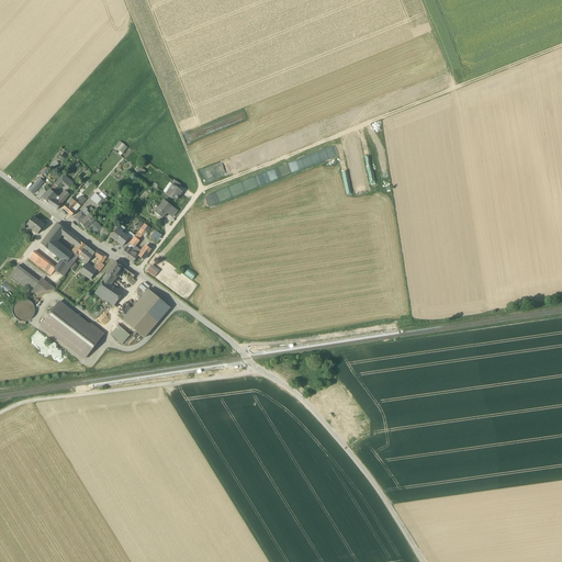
[(536,66),(561,55),(561,49),(561,48),(534,60),(536,66)]
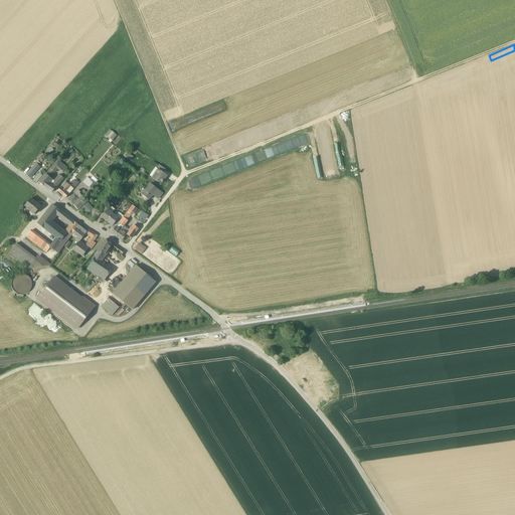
[(402,72),(381,78),(384,87),(404,79),(402,72)]
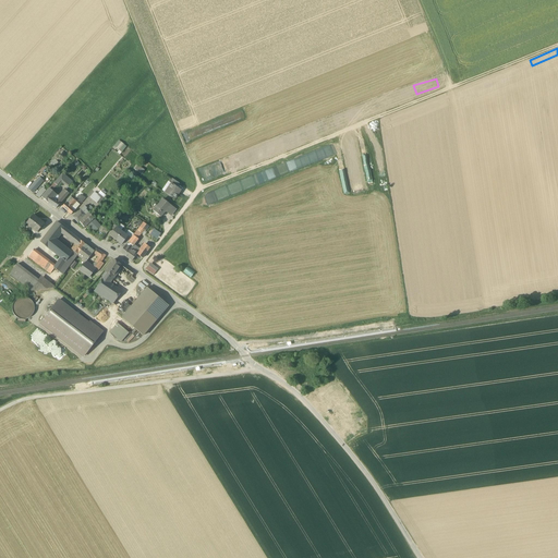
[(461,99),(488,91),(486,83),(459,92),(461,99)]
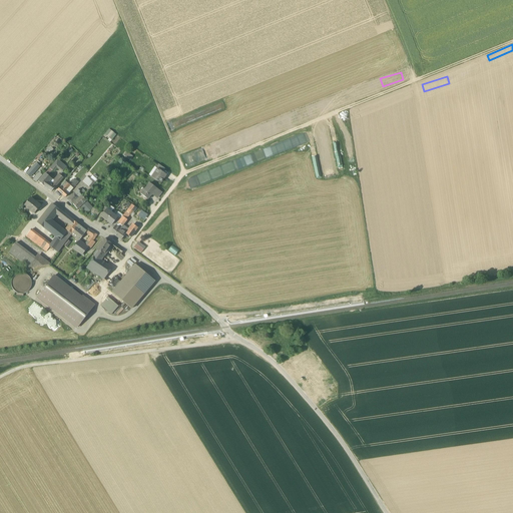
[(324,127),(316,128),(319,142),(327,140),(324,127)]
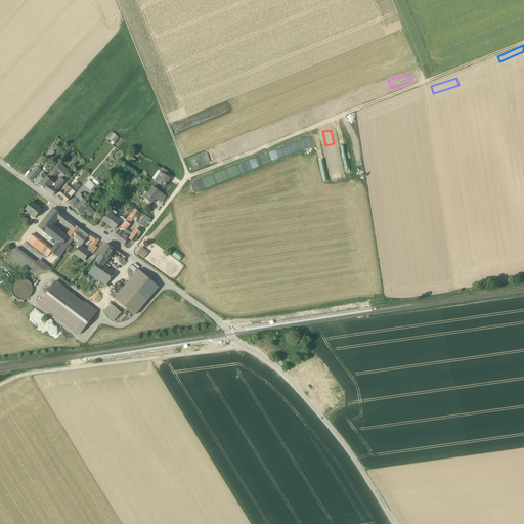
[(110,142),(112,145),(119,138),(111,131),(105,138),(110,142)]
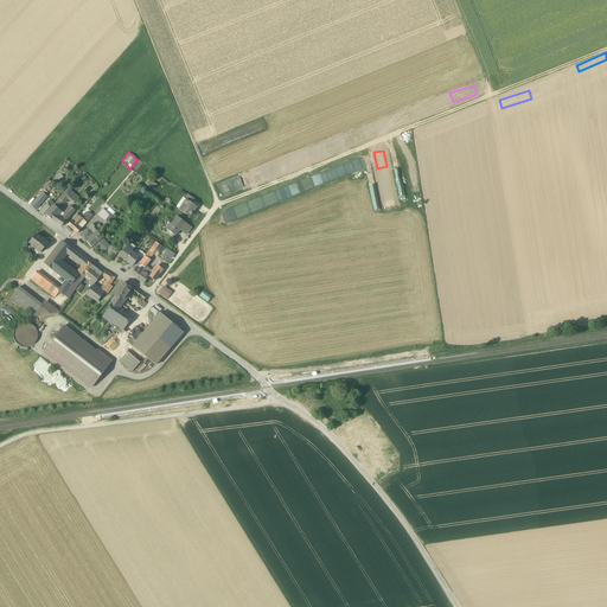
[(390,153),(398,197),(404,196),(396,152),(390,153)]
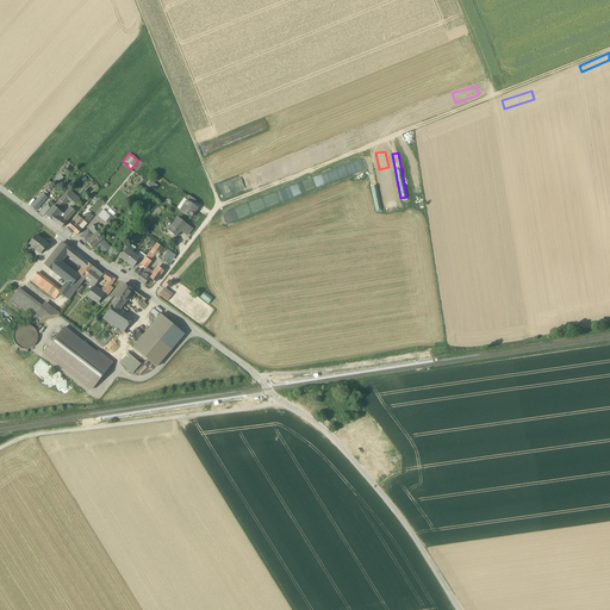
[(358,160),(329,170),(331,178),(361,168),(358,160)]
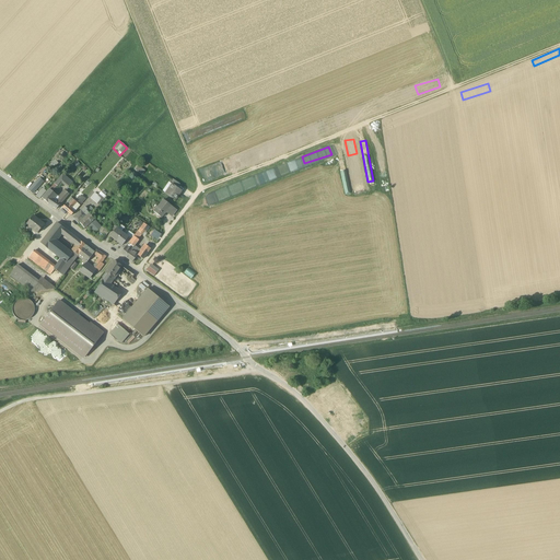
[(343,158),(338,159),(342,176),(348,175),(343,158)]
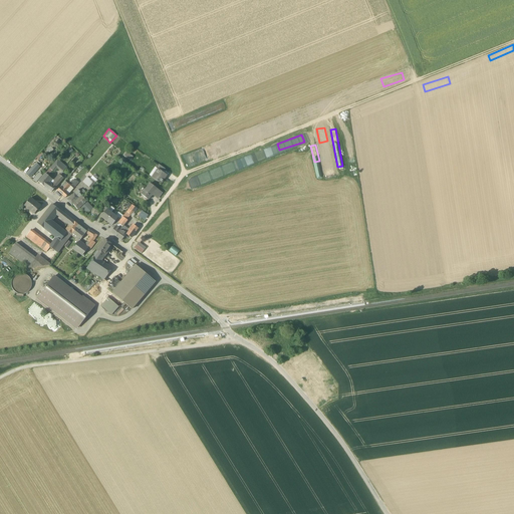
[(193,163),(213,157),(210,150),(190,156),(193,163)]
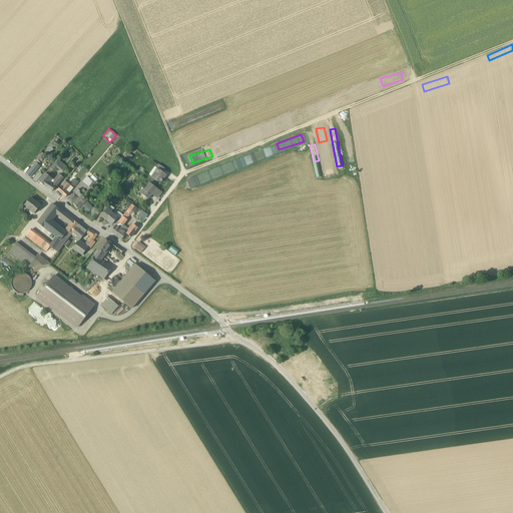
[(133,156),(126,152),(124,156),(130,160),(133,156)]
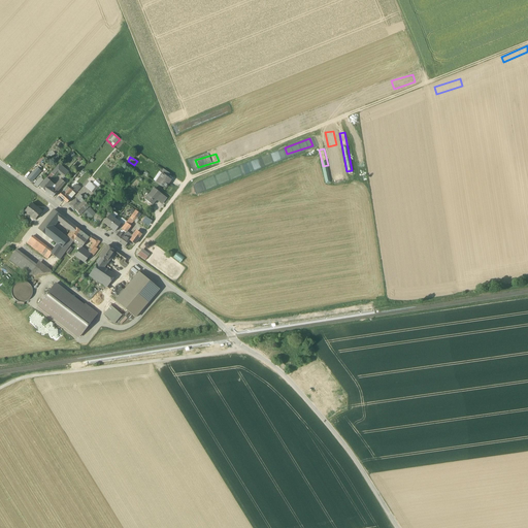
[(59,164),(52,173),(54,175),(58,170),(65,176),(69,172),(59,164)]
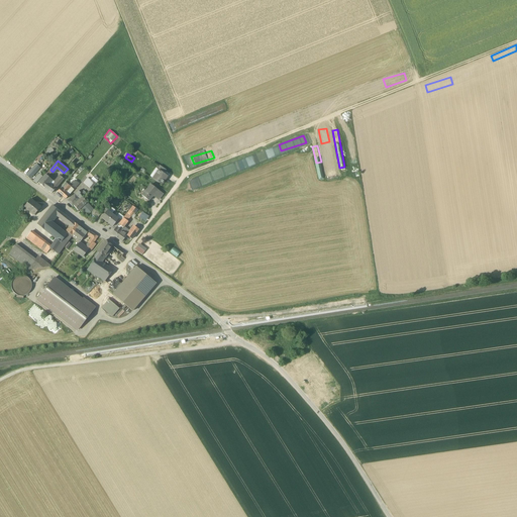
[(232,165),(195,177),(198,184),(234,172),(232,165)]
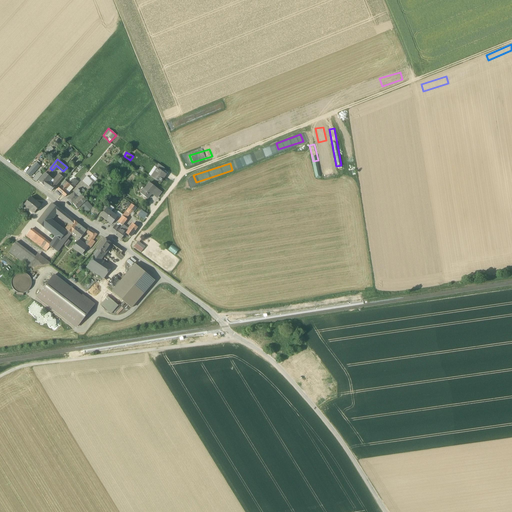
[(34,165),(26,174),(30,177),(38,168),(34,165)]
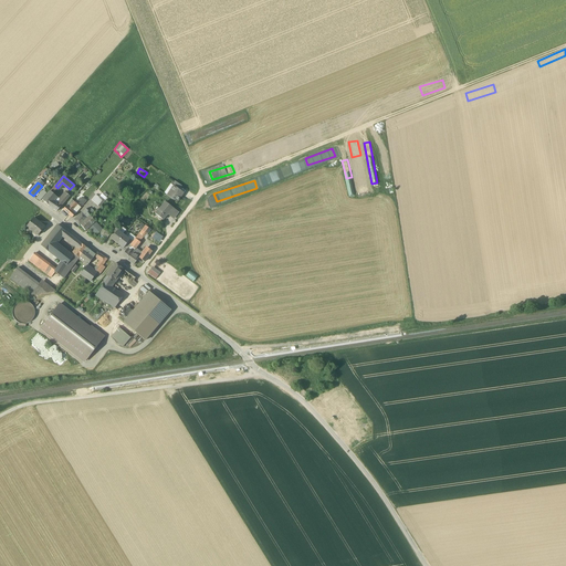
[(178,190),(175,187),(168,196),(177,202),(184,194),(178,190)]
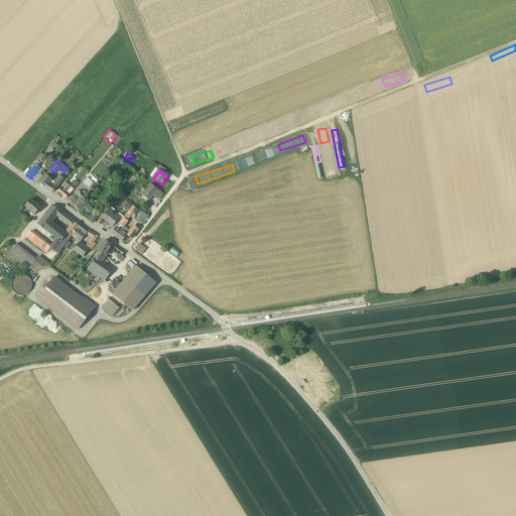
[(40,174),(34,181),(37,183),(43,176),(40,174)]
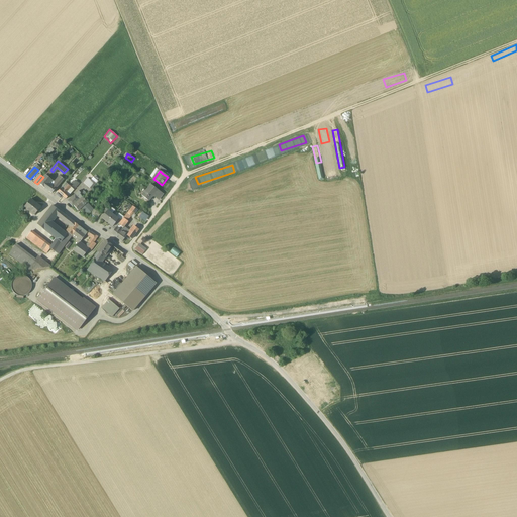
[(48,177),(45,175),(38,183),(45,188),(53,180),(48,177)]
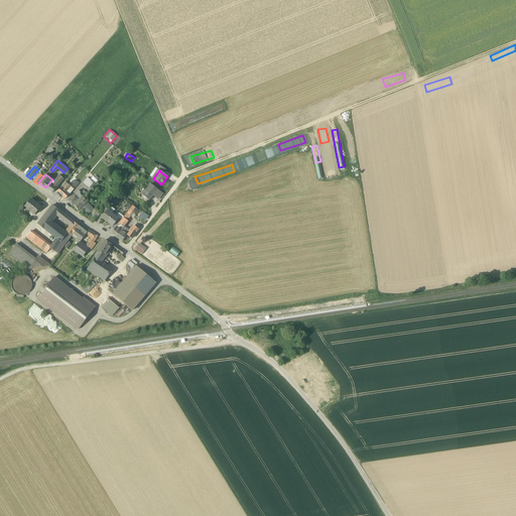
[(62,177),(58,175),(56,178),(57,179),(55,182),(52,179),(45,187),(52,192),(63,178),(62,178),(63,177),(62,177)]
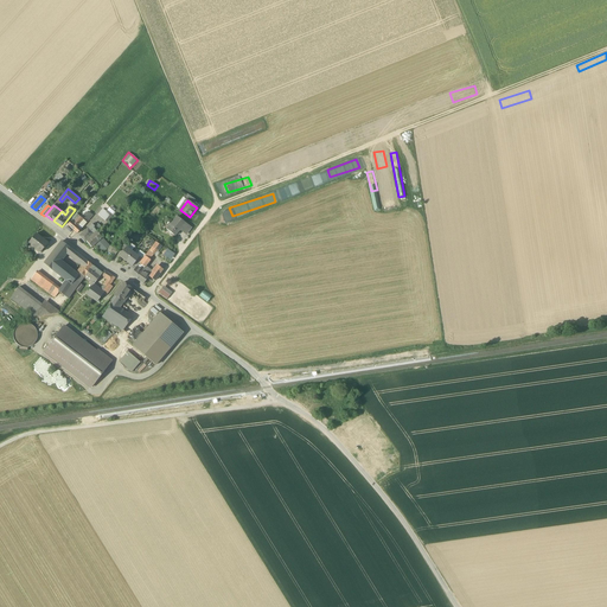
[(103,209),(98,215),(106,221),(110,216),(103,209)]
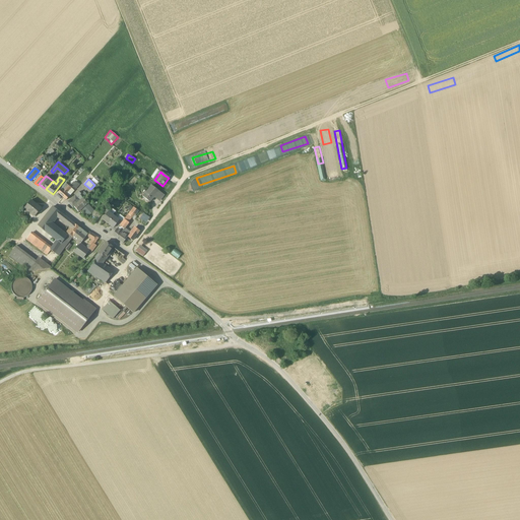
[(69,185),(75,190),(79,185),(73,181),(69,185)]
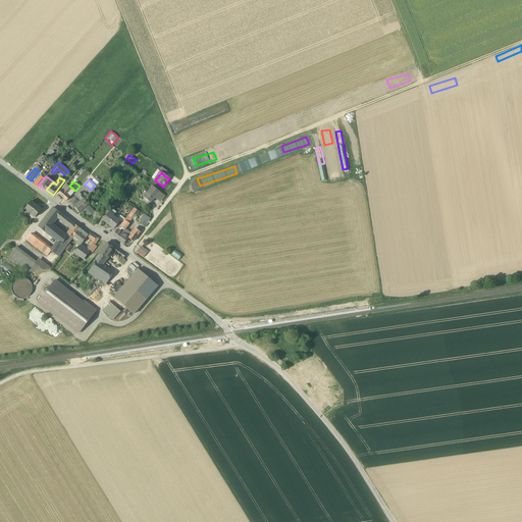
[(68,187),(63,192),(67,195),(72,190),(68,187)]
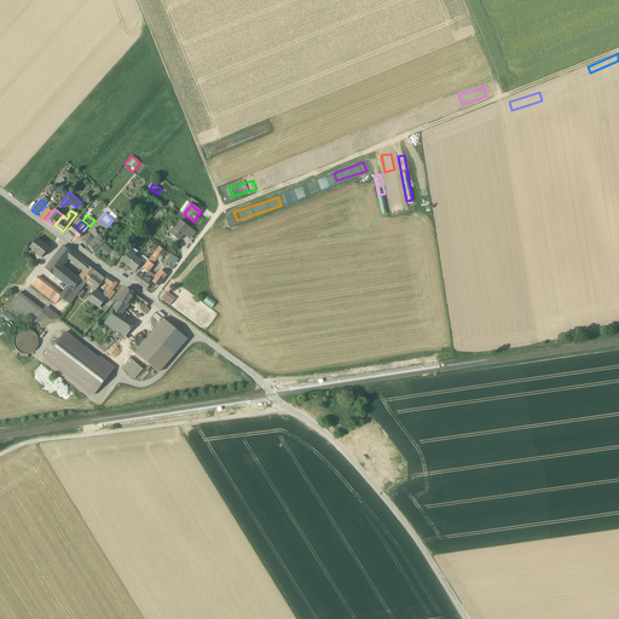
[(190,227),(180,221),(174,229),(175,229),(171,235),(179,241),(185,232),(185,233),(190,227)]
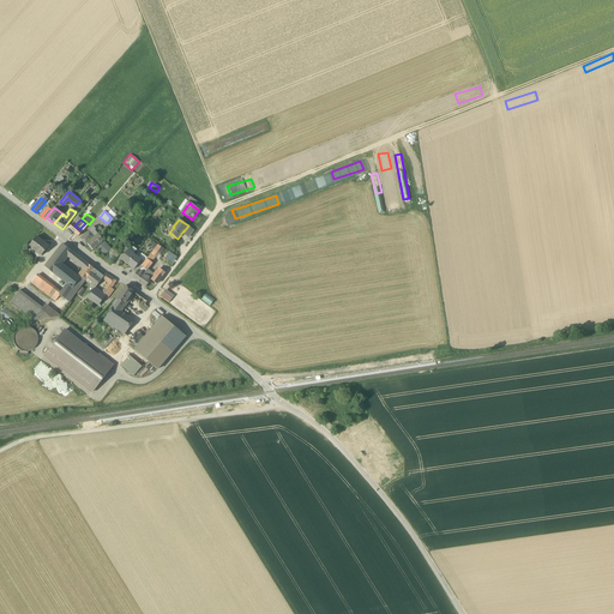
[(74,226),(72,223),(68,228),(78,236),(82,232),(79,229),(74,226)]
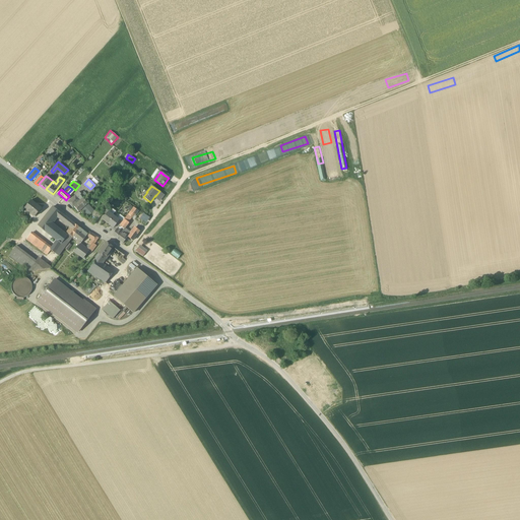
[(78,193),(68,202),(73,208),(74,207),(78,202),(82,198),(80,196),(78,193)]
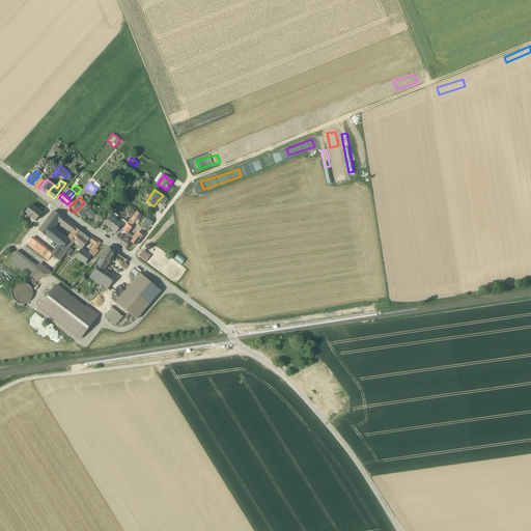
[(89,207),(84,202),(80,206),(76,212),(80,217),(83,214),(89,208),(89,207)]
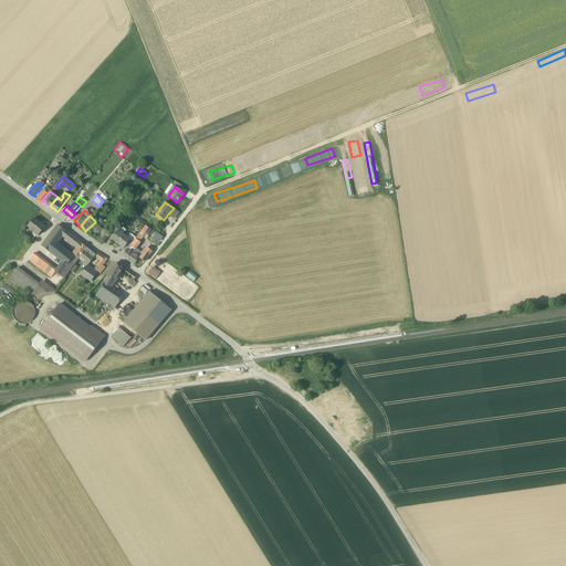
[(44,228),(33,219),(27,228),(38,237),(44,228)]
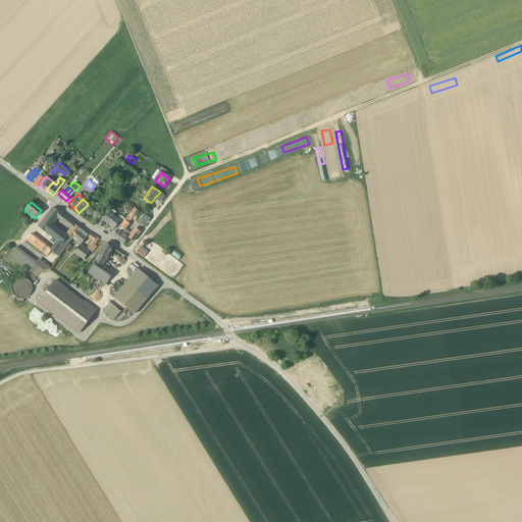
[(88,205),(82,210),(89,217),(91,215),(94,212),(91,210),(92,209),(88,205)]
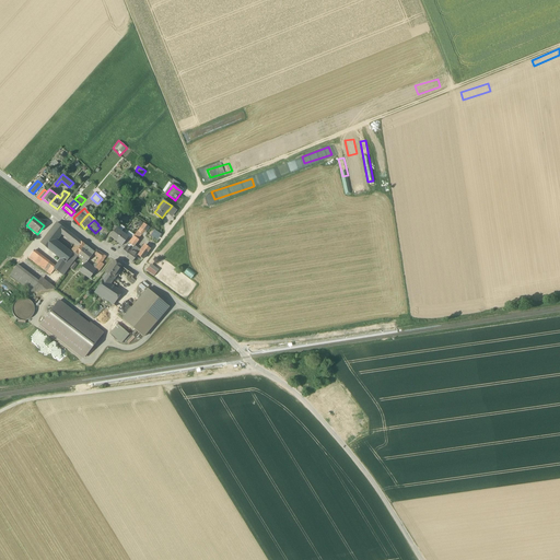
[(57,222),(44,238),(53,245),(58,240),(62,233),(66,230),(57,222)]
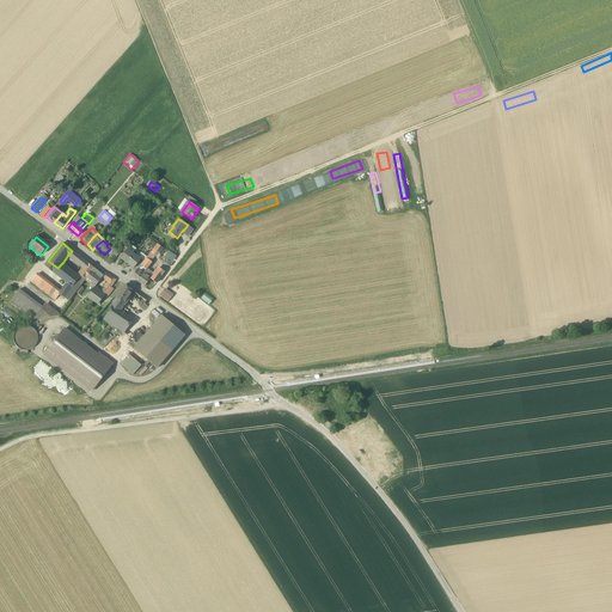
[(120,254),(112,248),(110,249),(106,252),(115,259),(120,254)]
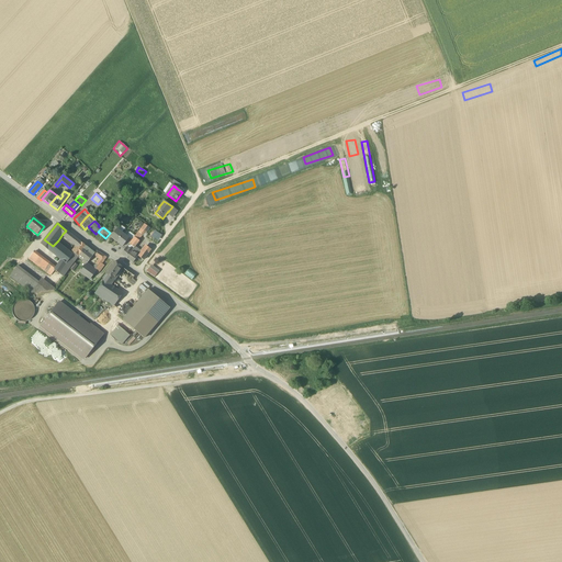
[(115,232),(111,237),(116,242),(122,234),(119,232),(120,231),(117,228),(115,232)]
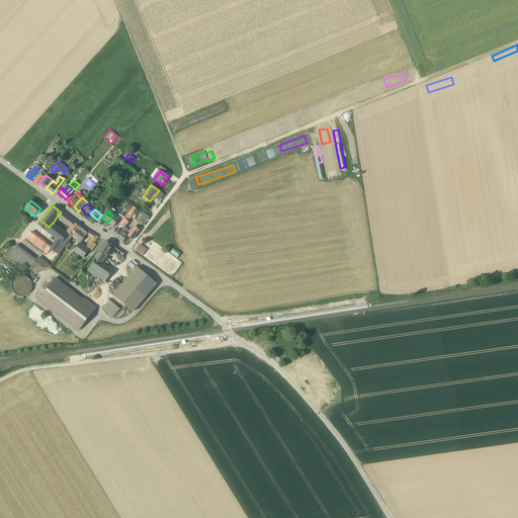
[(74,223),(61,212),(58,216),(72,227),(74,223)]
